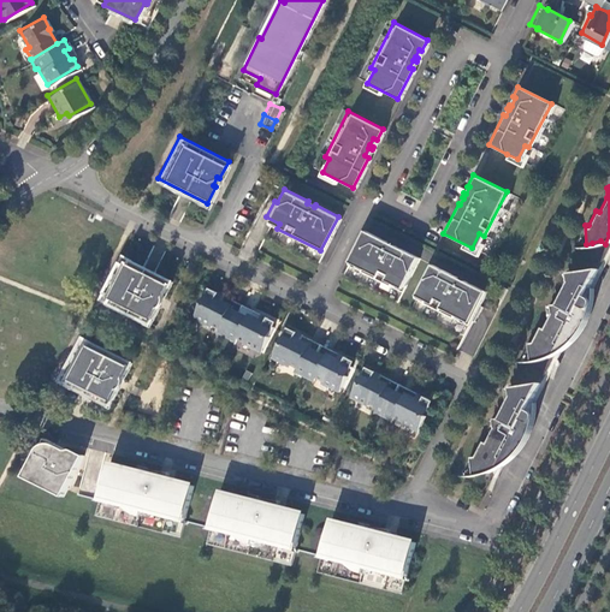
[(361,229),(345,262),(388,284),(390,280),(400,285),(415,256),(390,243),(390,245),(383,242),(383,239),(361,229)]
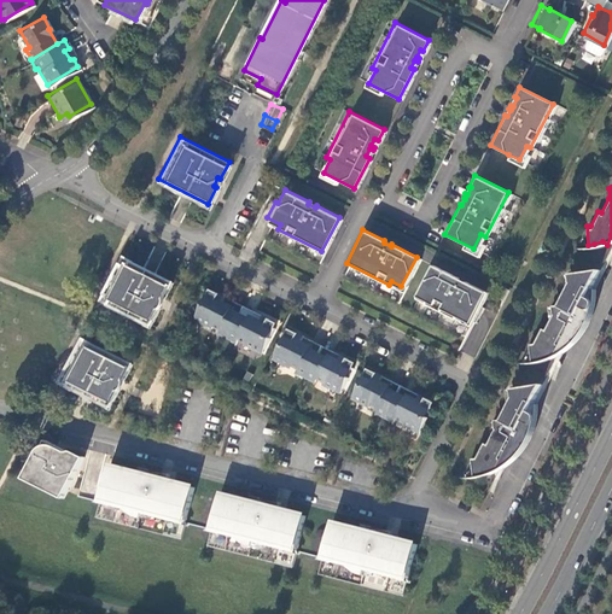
[(169,280),(120,255),(99,297),(147,322),(156,305),(155,305),(158,296),(161,297),(169,280)]
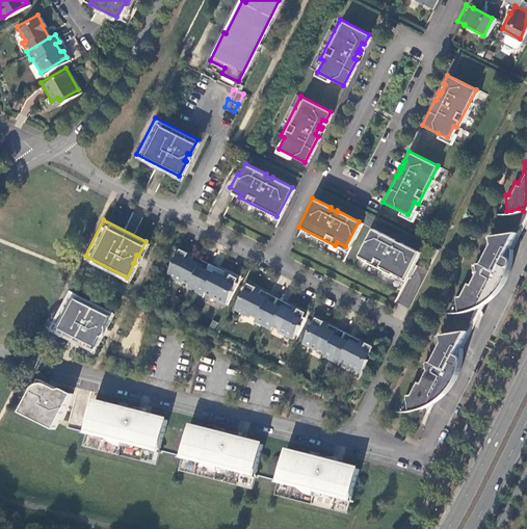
[(391,238),(369,228),(357,253),(366,257),(364,260),(401,280),(404,275),(405,276),(412,263),(411,262),(416,250),(397,241),(396,243),(391,240),(391,238)]
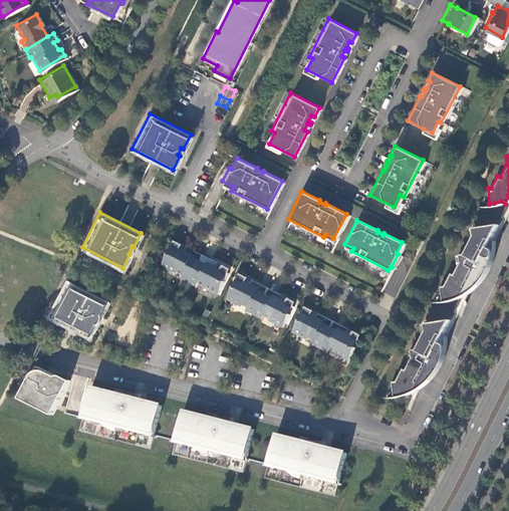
[(457,252),(458,260),(452,272),(449,271),(443,282),(439,283),(442,298),(453,295),(457,298),(473,267),(475,268),(479,260),(477,259),(495,222),(470,226),(472,234),(463,250),(457,252)]
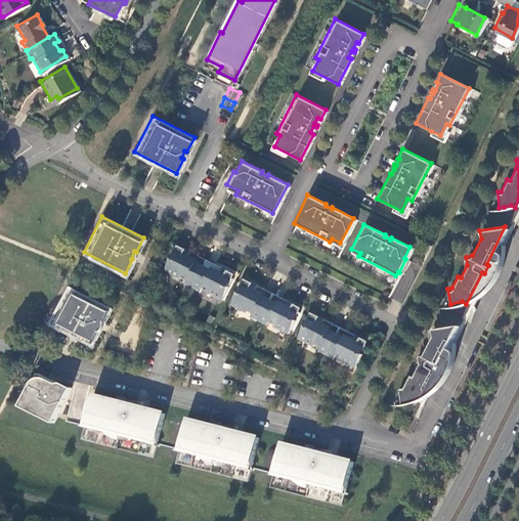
[(190,285),(200,264),(188,259),(190,256),(184,253),(186,249),(177,245),(174,249),(170,257),(168,256),(161,269),(176,277),(177,275),(183,278),(182,280),(190,285)]
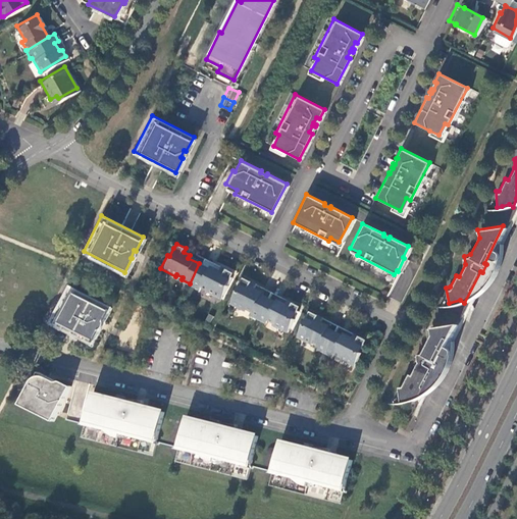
[(209,269),(199,263),(190,283),(197,287),(198,286),(204,289),(203,290),(217,298),(223,284),(221,283),(225,275),(228,270),(218,265),(217,269),(211,266),(209,269)]
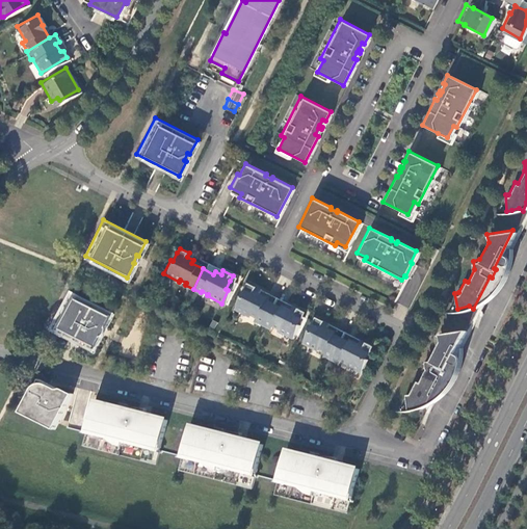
[(261,322),(270,302),(260,297),(262,294),(256,291),(258,288),(248,284),(245,288),(242,296),(239,295),(232,308),(247,316),(248,314),(254,317),(253,319),(261,322)]
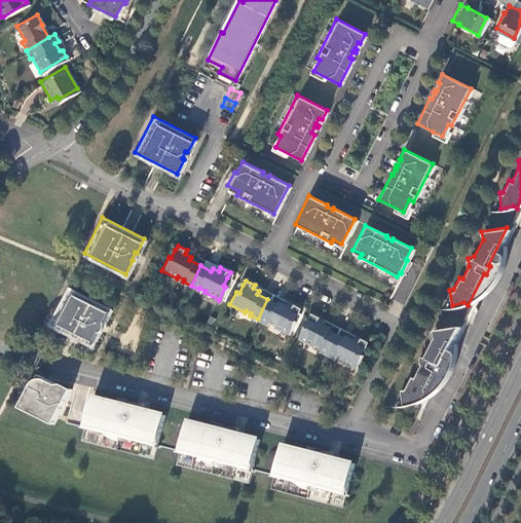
[(48,324),(90,345),(98,330),(97,329),(100,323),(101,323),(109,308),(67,287),(48,324)]
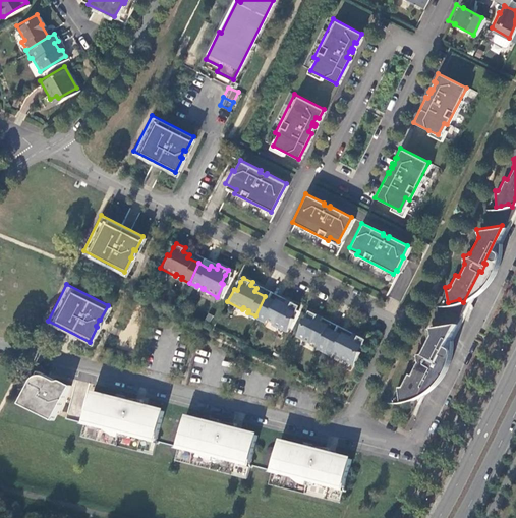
[(276,301),(265,296),(255,315),(263,320),(263,319),(270,322),(269,323),(283,330),(290,318),(288,315),(292,307),(294,303),(285,299),(283,302),(277,299),(276,301)]
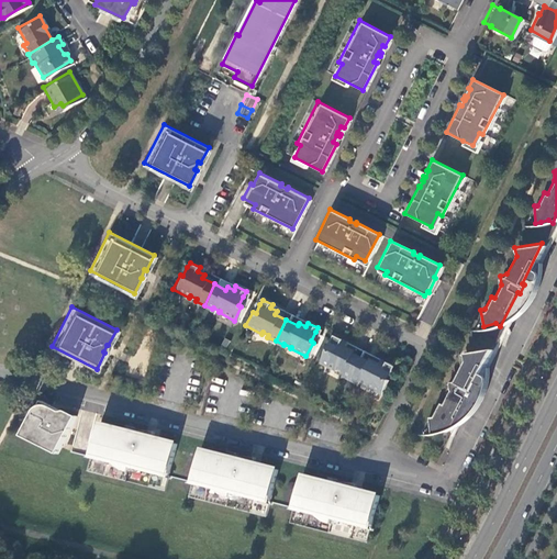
[(347,377),(357,356),(346,350),(347,348),(342,345),(344,341),(334,335),(331,341),(326,349),(323,348),(316,361),(333,370),(333,369),(340,372),(340,373),(347,377)]
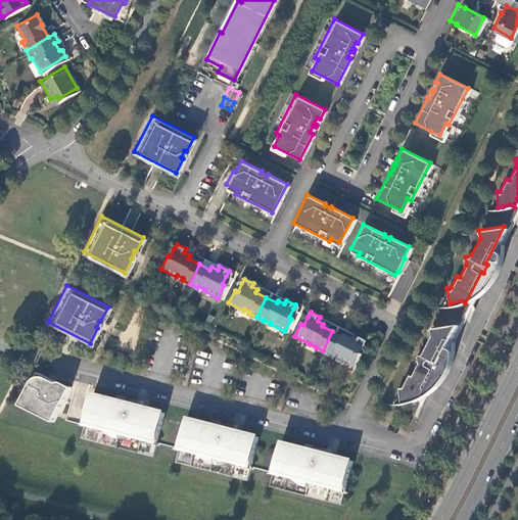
[(415,353),(417,362),(411,373),(408,372),(402,385),(397,385),(401,400),(403,399),(411,397),(415,399),(416,400),(432,368),(434,369),(438,362),(435,360),(455,323),(429,326),(430,335),(421,352),(415,353)]
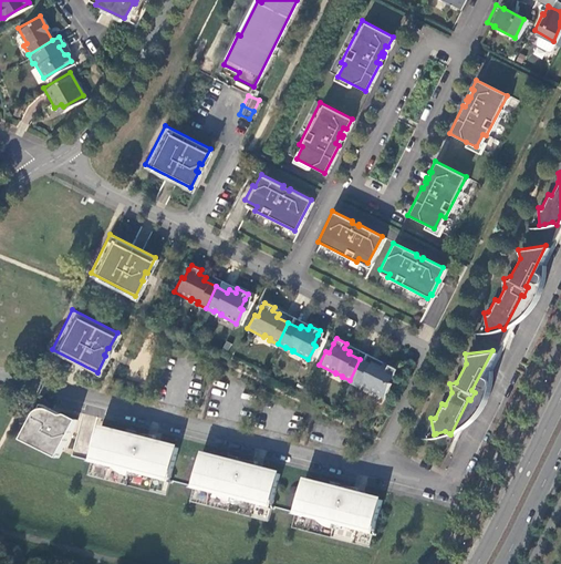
[(369,365),(360,359),(350,380),(357,385),(359,383),(364,387),(364,388),(380,396),(386,382),(384,381),(388,371),(391,367),(381,361),(380,365),(371,361),(369,365)]
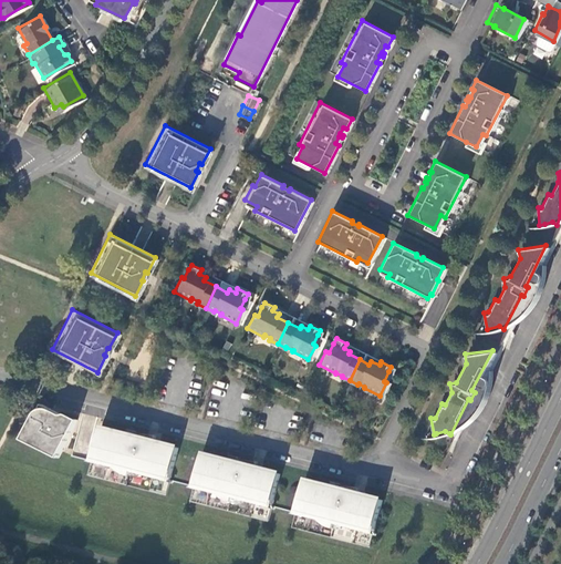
[(21,434),(55,452),(73,418),(71,417),(71,419),(62,413),(60,418),(47,409),(48,407),(38,401),(21,434)]
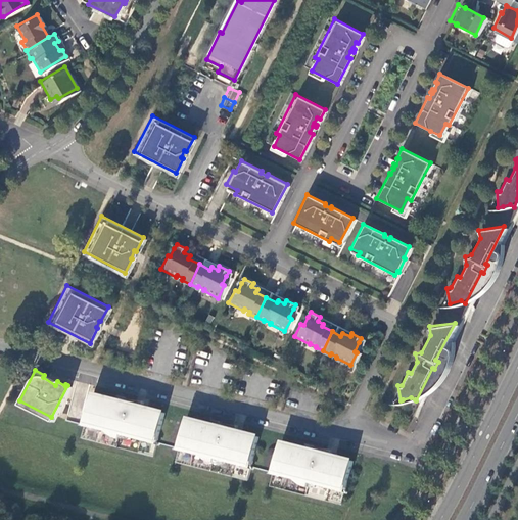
[(103,395),(89,391),(82,419),(87,420),(87,424),(146,439),(147,435),(153,437),(160,410),(126,400),(126,396),(103,394),(103,395)]
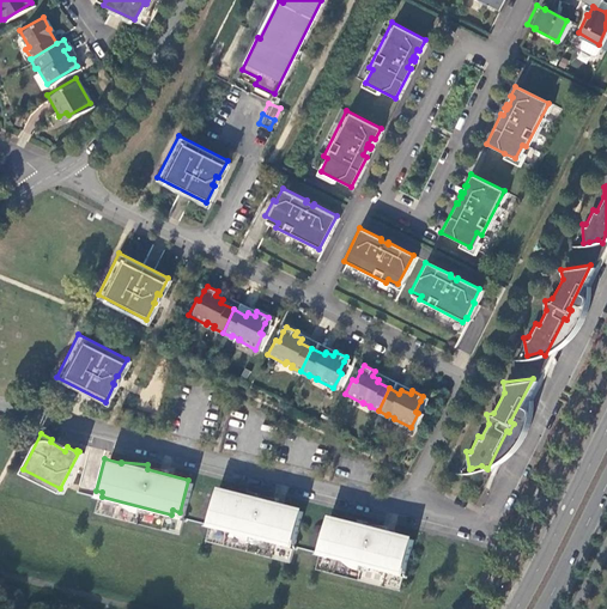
[(214,487),(213,493),(206,519),(214,521),(213,525),(281,543),(283,539),(290,541),(293,527),(298,509),(258,498),(258,493),(231,491),(231,492),(214,487)]
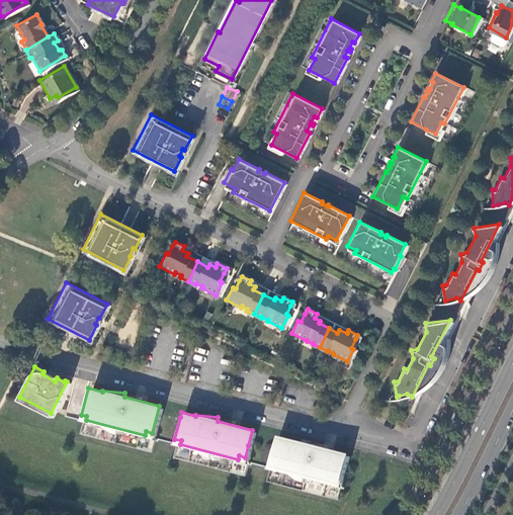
[(333,480),(339,482),(345,453),(311,444),(311,441),(288,439),(274,436),(267,462),(274,464),(273,468),(331,484),(333,480)]
